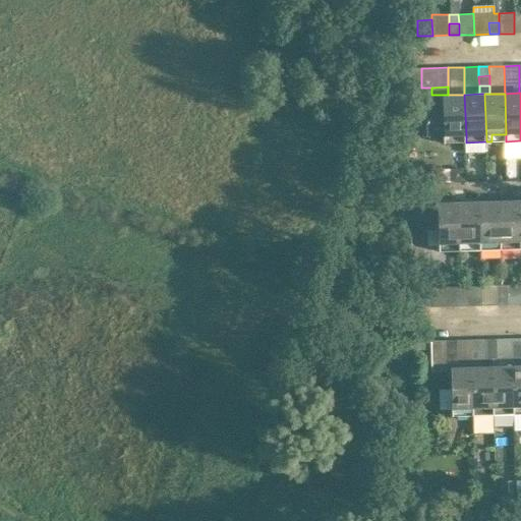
[(432,107),(427,107),(427,135),(445,135),(445,142),(452,142),(451,135),(466,134),(464,95),(448,95),(444,95),(431,95),(432,107)]
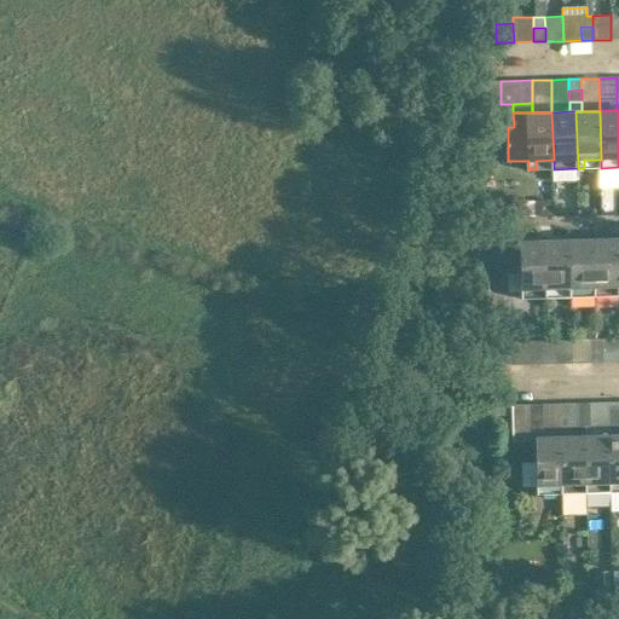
[(618,271),(618,238),(594,239),(596,296),(602,296),(602,288),(618,287),(618,271)]
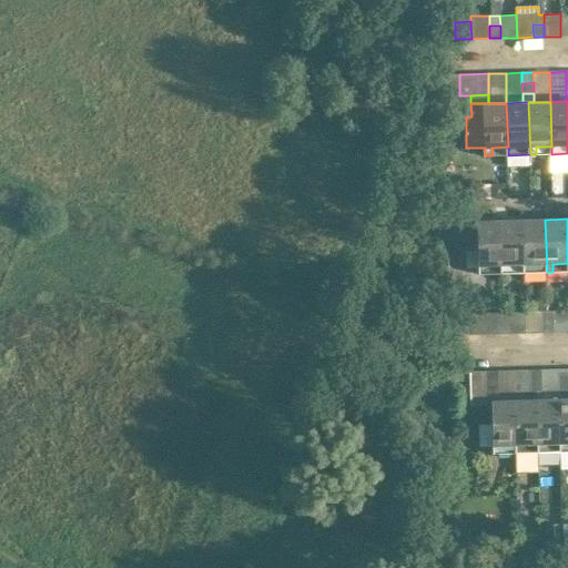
[(524,220),(501,221),(503,273),(508,273),(508,265),(525,264),(524,220)]
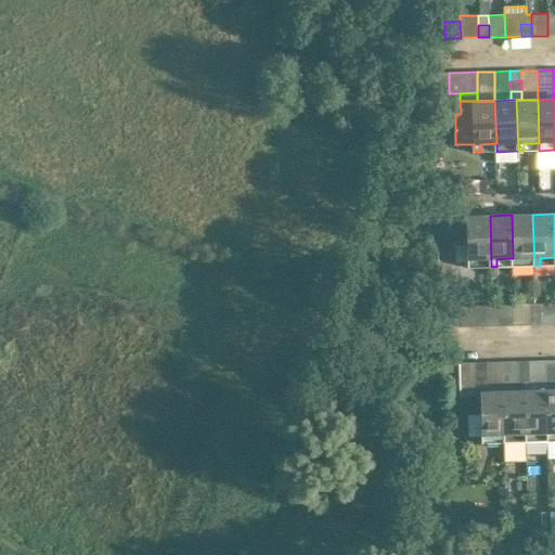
[(532,215),(512,215),(513,258),(528,258),(529,266),(534,266),(532,215)]
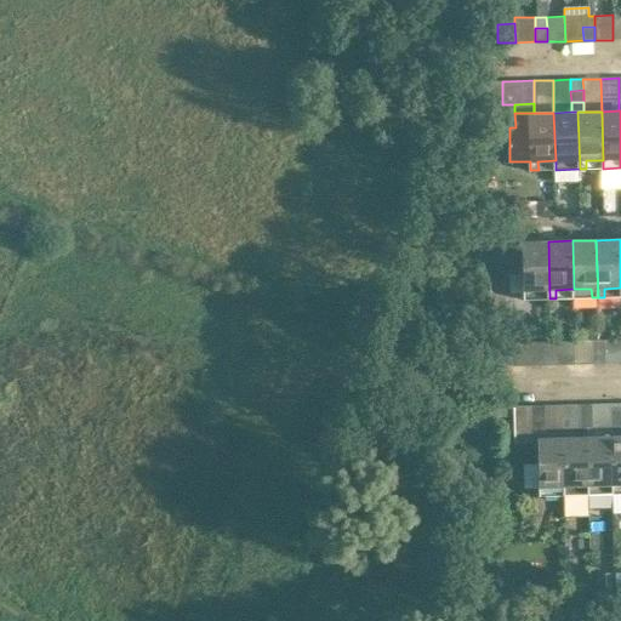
[(550,298),(548,241),(523,241),(524,274),(510,274),(510,294),(524,294),(524,298),(550,298)]
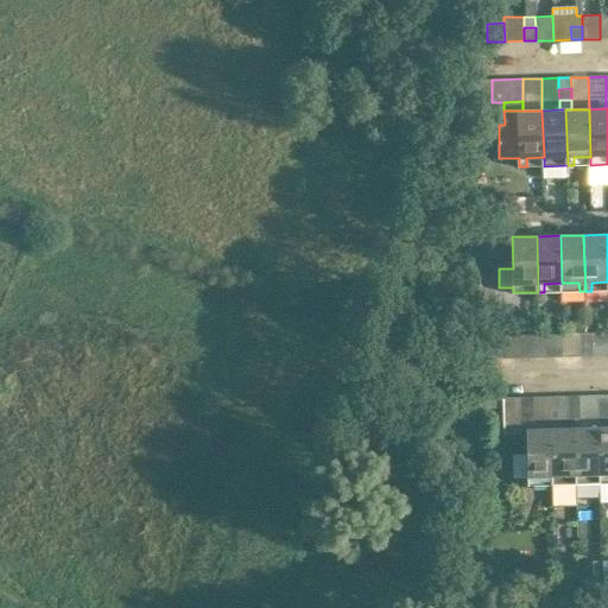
[(607,355),(607,333),(591,334),(591,346),(578,346),(580,356),(607,355)]
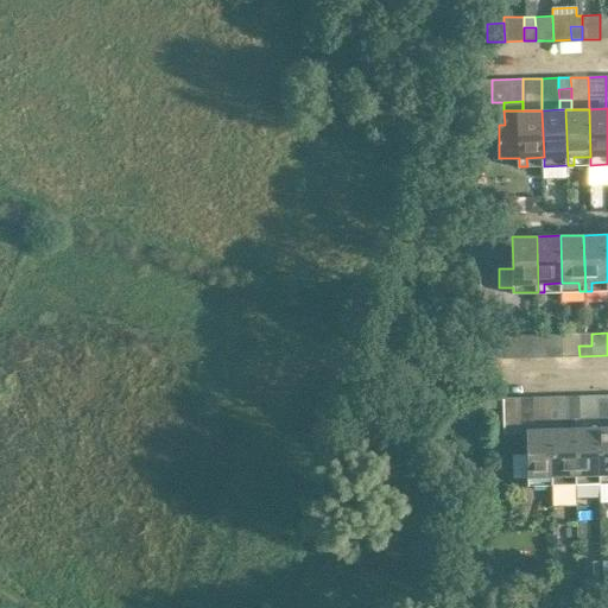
[(562,358),(561,334),(544,335),(544,358),(562,358)]
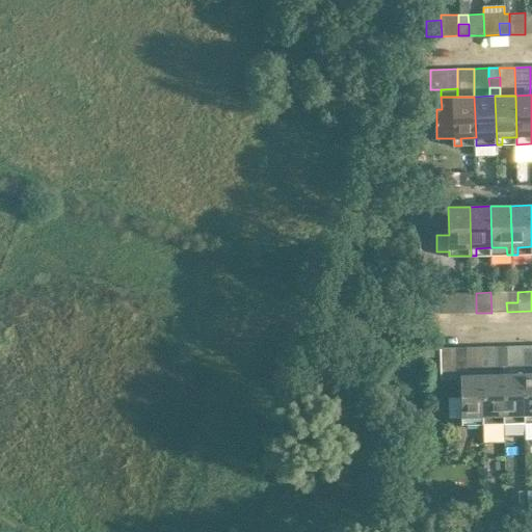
[(490,292),(491,313),(507,312),(506,302),(506,292),(490,292)]
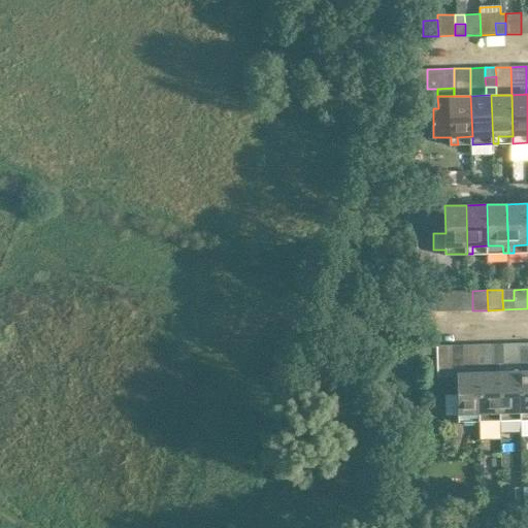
[(514,300),(514,290),(502,290),(502,300),(514,300)]
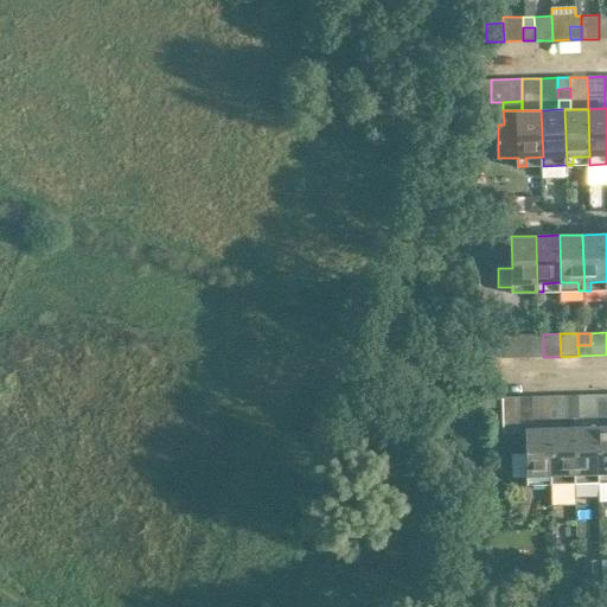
[(515,358),(513,334),(500,336),(500,358),(515,358)]
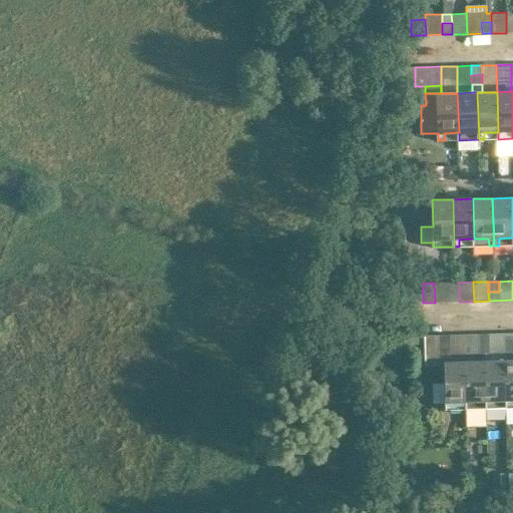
[(448,283),(434,283),(435,303),(448,303),(448,283)]
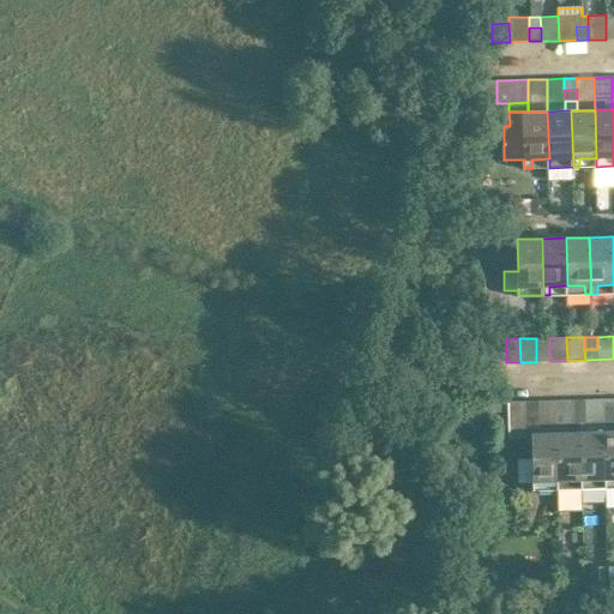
[(549,338),(536,338),(536,362),(549,361),(549,338)]
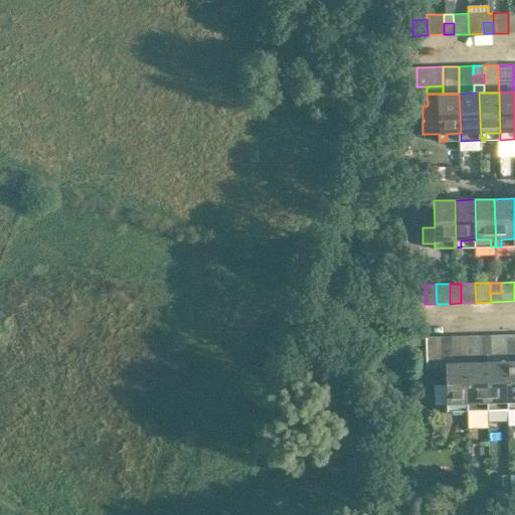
[(491,346),(491,336),(480,336),(480,346),(491,346)]
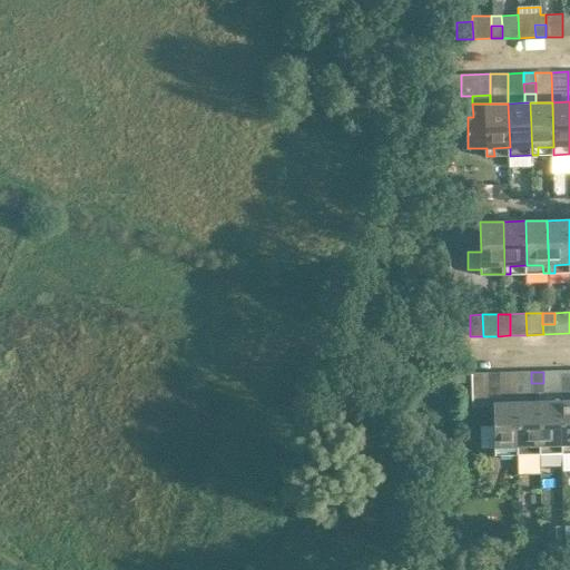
[(499,394),(499,373),(471,373),(472,395),(472,406),(487,406),(485,395),(499,394)]
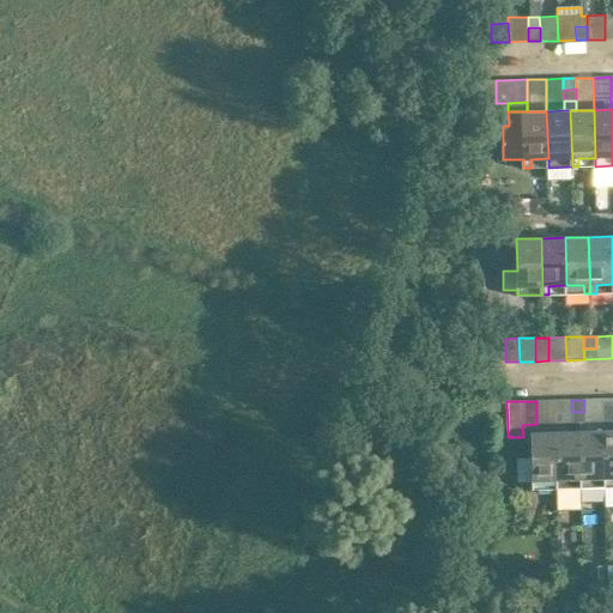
[(586,423),(584,412),(571,412),(572,424),(586,423)]
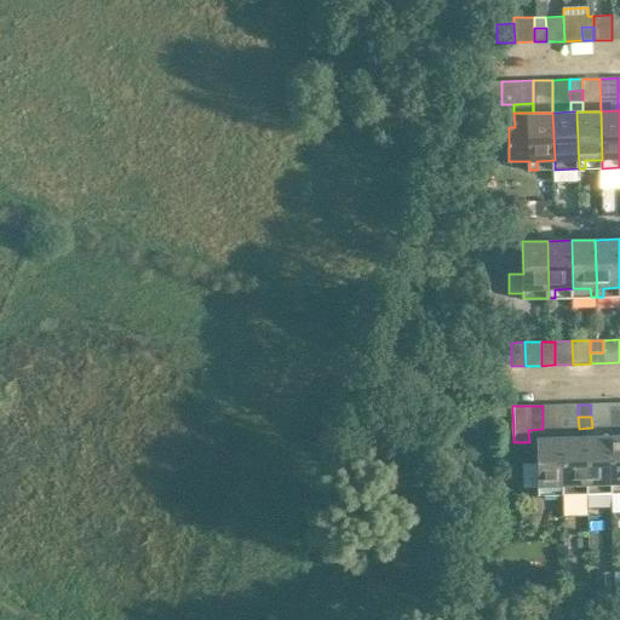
[(619,493),(619,436),(609,437),(610,494),(619,493)]
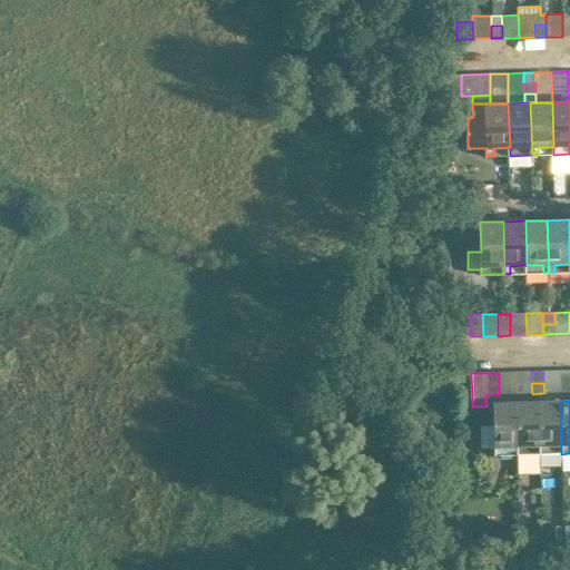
[(539,454),(538,402),(516,403),(518,455),(539,454)]
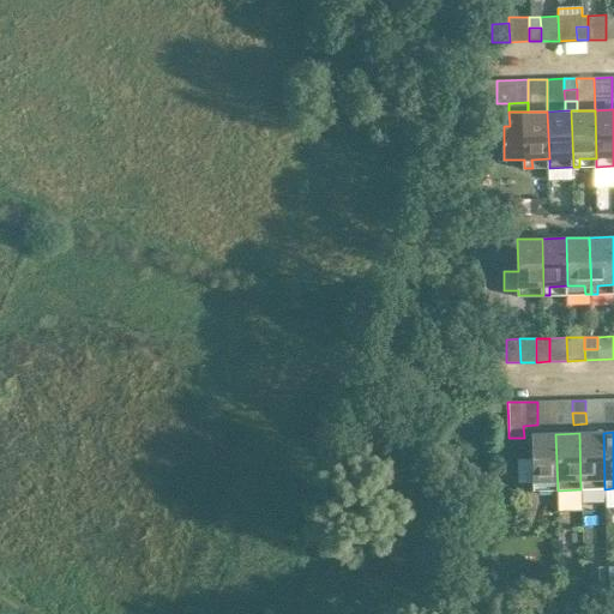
[(605,489),(603,433),(579,433),(581,489),(605,489)]
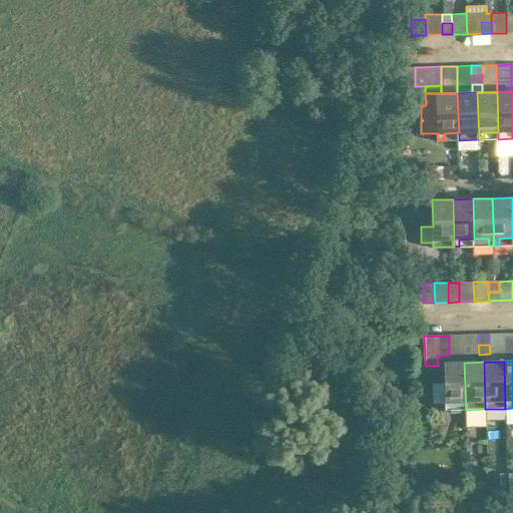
[(466,410),(464,363),(444,364),(445,410),(466,410)]
